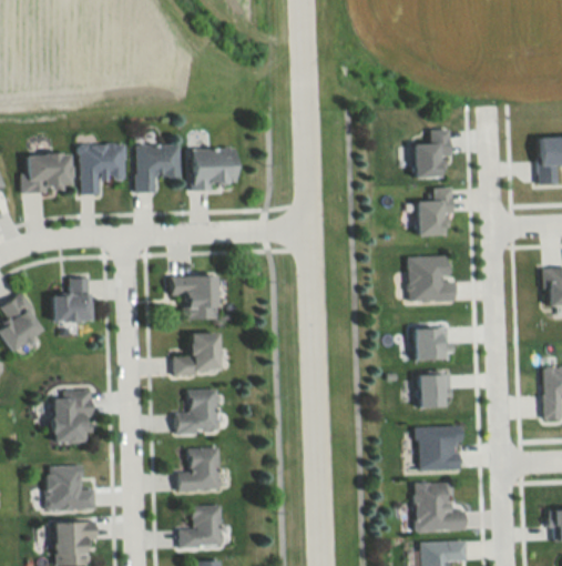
[(428,132),(448,131),(448,158),(437,158),(438,161),(442,161),(442,171),(438,171),(438,179),(414,180),(412,145),(429,145),(428,132)]
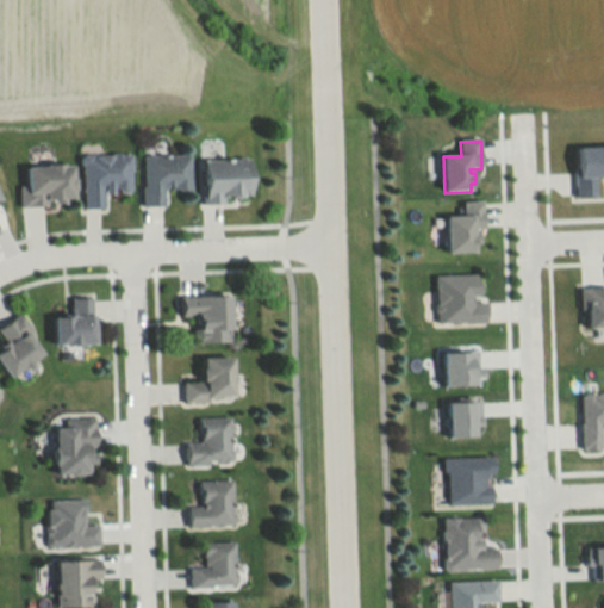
[(578,150),(603,148),(603,180),(597,180),(597,198),(578,199),(577,171),(579,171),(578,150)]
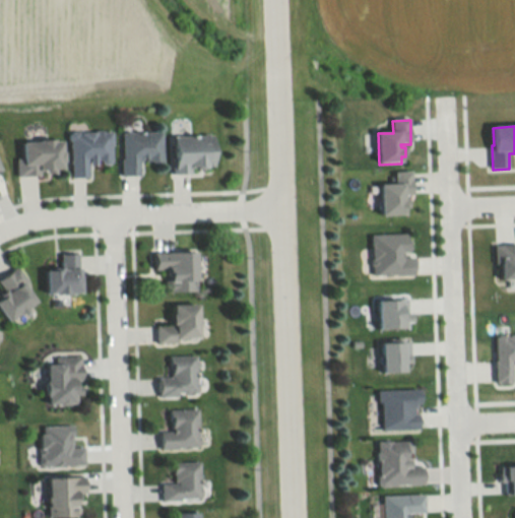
[(116,133),(75,134),(75,179),(93,179),(93,166),(116,165),(116,133)]
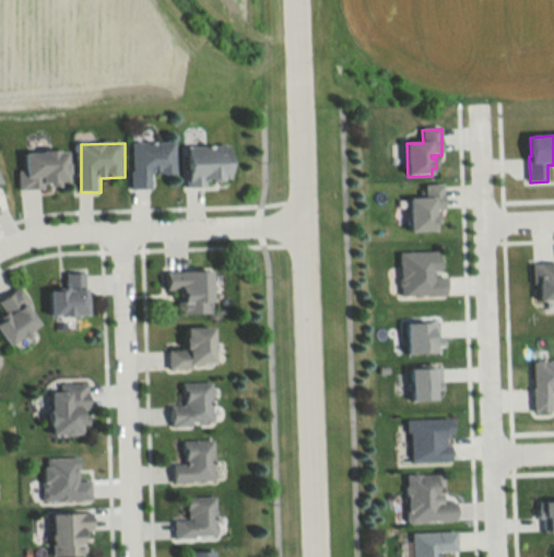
[(179,144),(136,144),(136,190),(156,190),(156,177),(179,177),(179,144)]
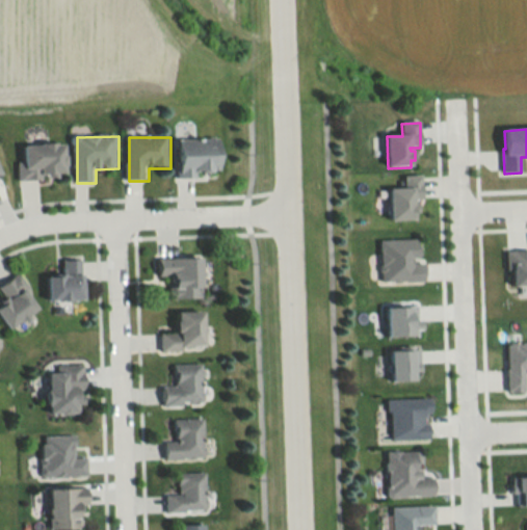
[(182,177),(224,176),(224,140),(182,140),(182,177)]
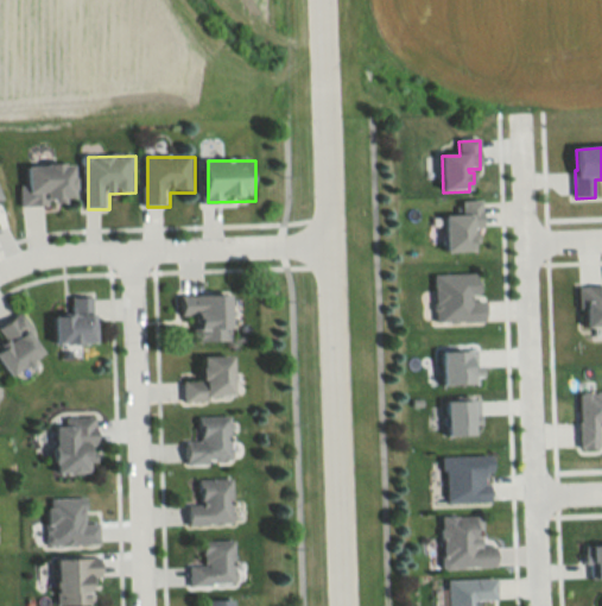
[(78,165),(32,165),(32,187),(25,187),(25,206),(78,206),(78,165)]
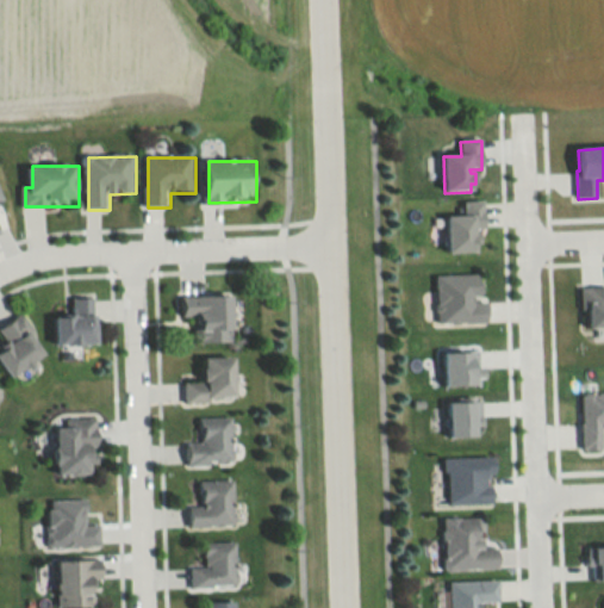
[(446,219),(465,218),(464,204),(484,203),(484,230),(473,230),(474,235),(478,235),(478,244),(474,244),(474,254),(447,254),(446,219)]
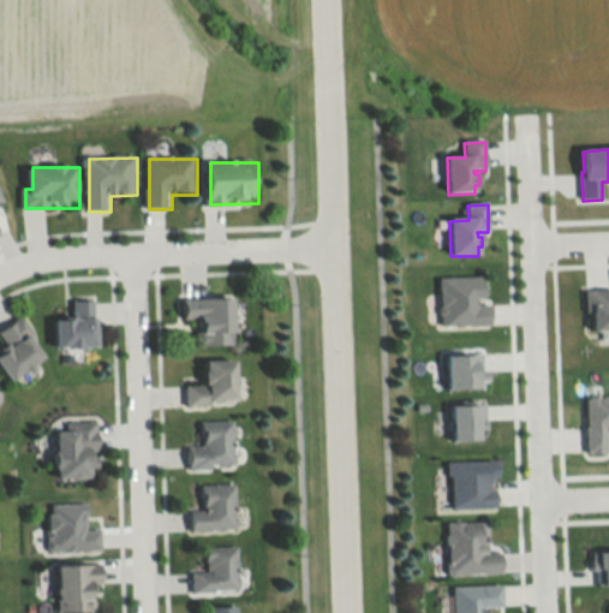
[(440,279),(483,278),(483,287),(485,287),(485,301),(476,301),(476,307),(490,307),(490,327),(469,328),(469,327),(464,327),(463,329),(455,329),(454,328),(452,328),(446,328),(441,328),(441,316),(440,315),(440,309),(441,308),(440,291),(439,291),(439,284),(440,284),(440,279)]
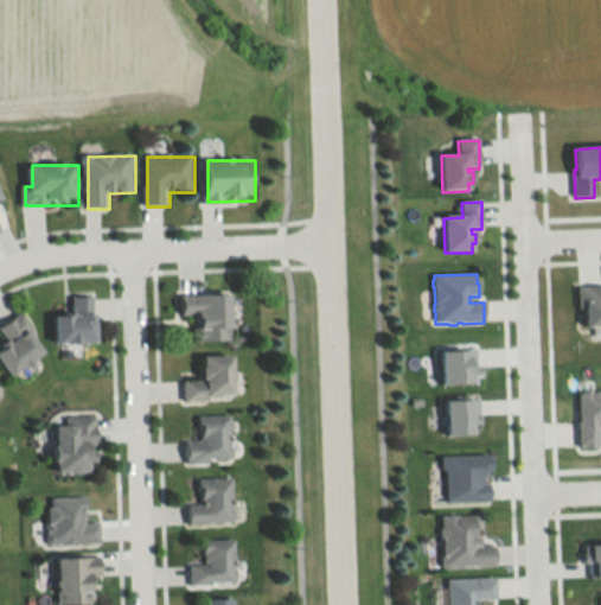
[(579,288),(600,287),(600,329),(586,330),(586,309),(579,310),(579,288)]
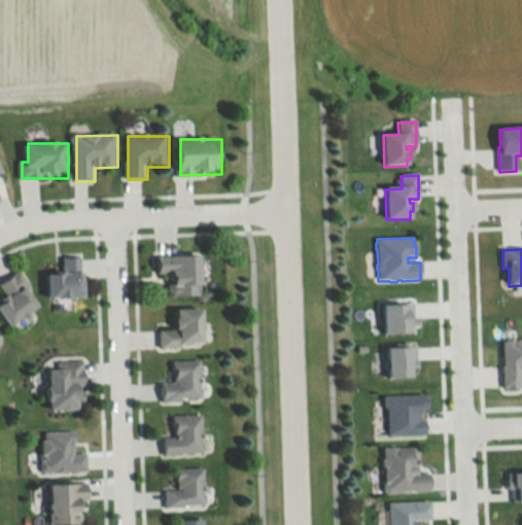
[(161,257),(162,276),(171,276),(171,298),(204,296),(204,256),(161,257)]
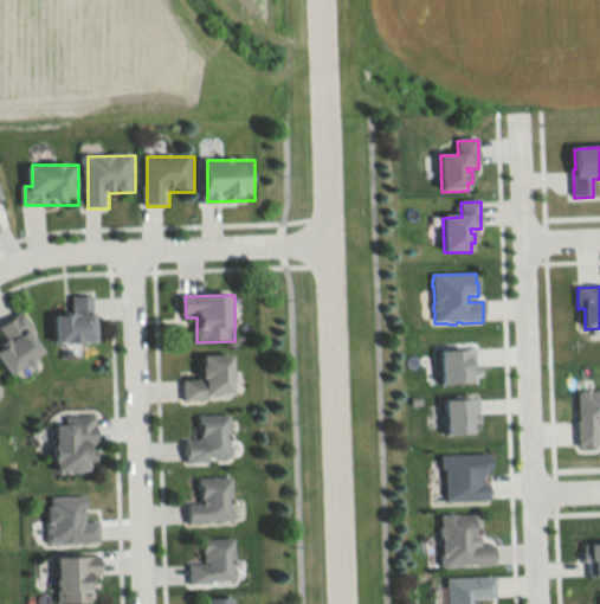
[(75,297),(75,315),(59,315),(59,344),(98,342),(97,297),(75,297)]
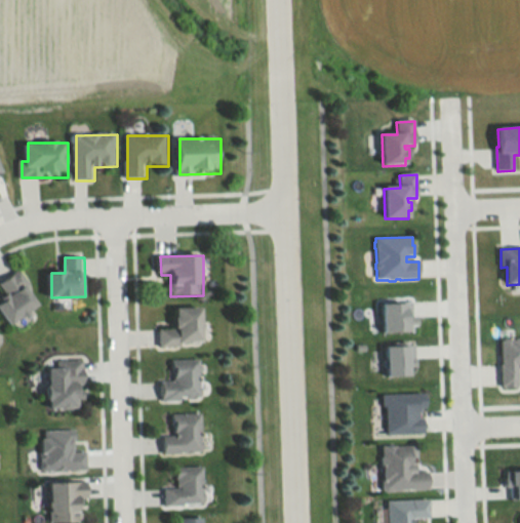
[(0,303),(0,309),(11,325),(43,305),(22,272),(1,285),(9,296),(0,303)]
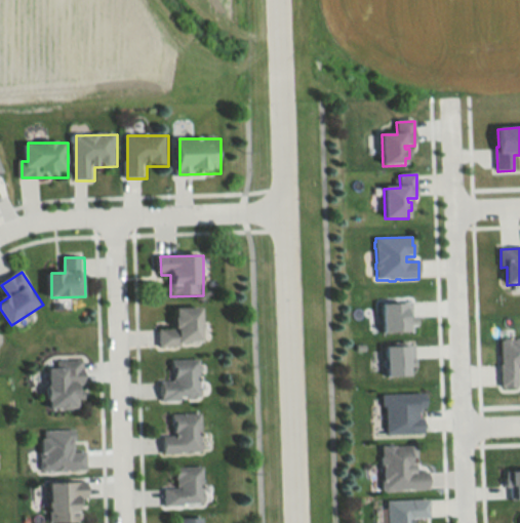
[(382,305),(412,304),(412,318),(414,318),(414,327),(412,327),(412,332),(383,333),(382,305)]
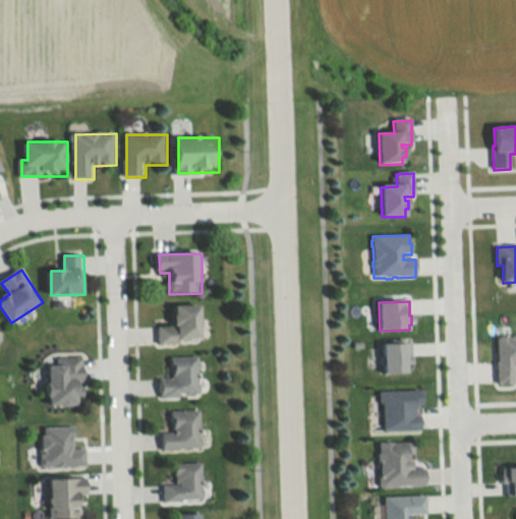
[(162,344),(204,343),(204,305),(177,306),(177,328),(161,328),(162,344)]
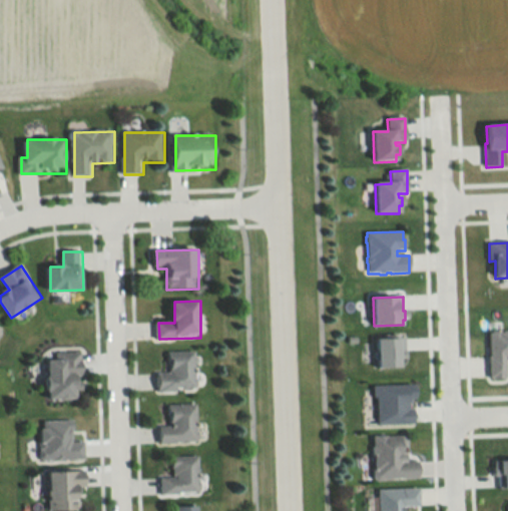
[(489,334),(491,334),(493,332),(498,332),(500,334),(504,334),(504,332),(507,332),(507,361),(506,361),(507,378),(505,378),(505,380),(492,381),(492,379),(490,379),(490,358),(491,358),(489,334)]
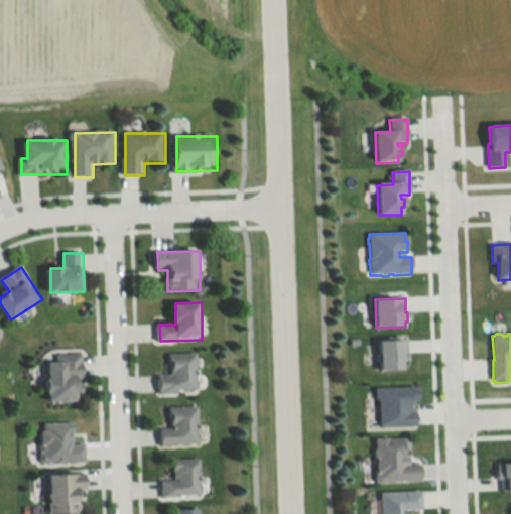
[(387,338),(401,337),(401,340),(407,340),(407,353),(408,353),(409,362),(401,362),(401,371),(380,371),(379,341),(387,341),(387,338)]
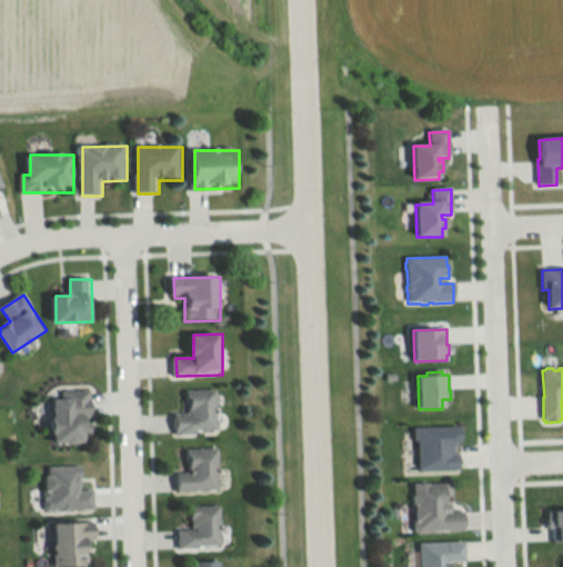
[(220,391),(190,391),(190,414),(178,414),(178,435),(220,435),(220,391)]
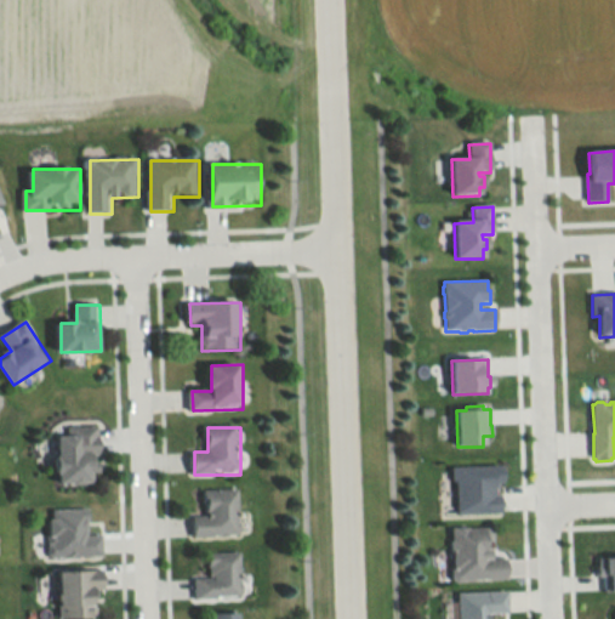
[(102,486),(102,430),(60,430),(60,486),(102,486)]
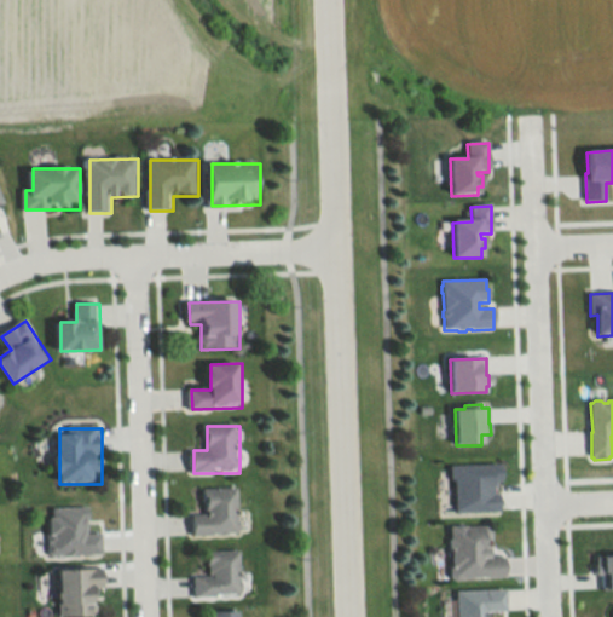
[(449,463),(501,461),(501,479),(496,480),(496,491),(497,490),(498,508),(456,511),(454,478),(450,478),(449,463)]
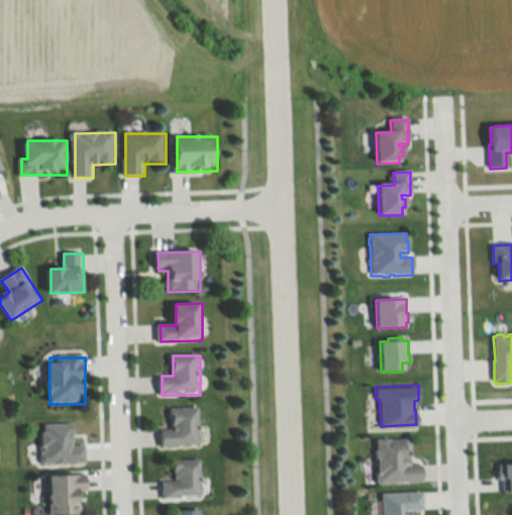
[(201,447),(201,408),(174,409),(174,430),(164,431),(164,447),(201,447)]
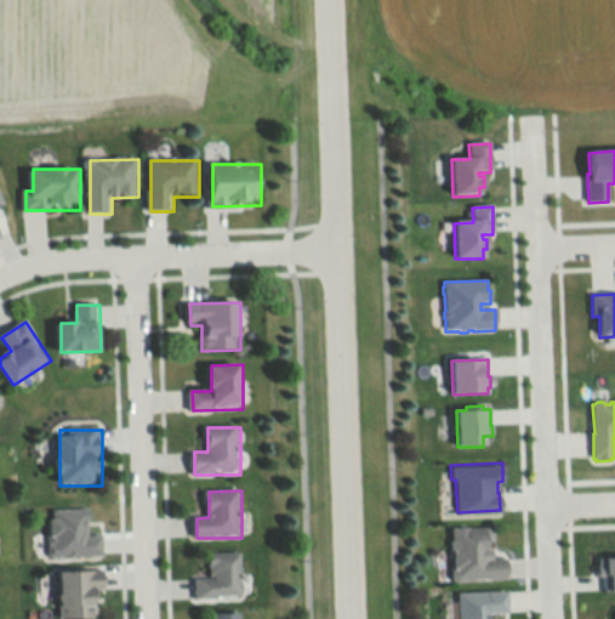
[(52,511),(52,560),(104,560),(104,538),(91,538),(91,511),(52,511)]
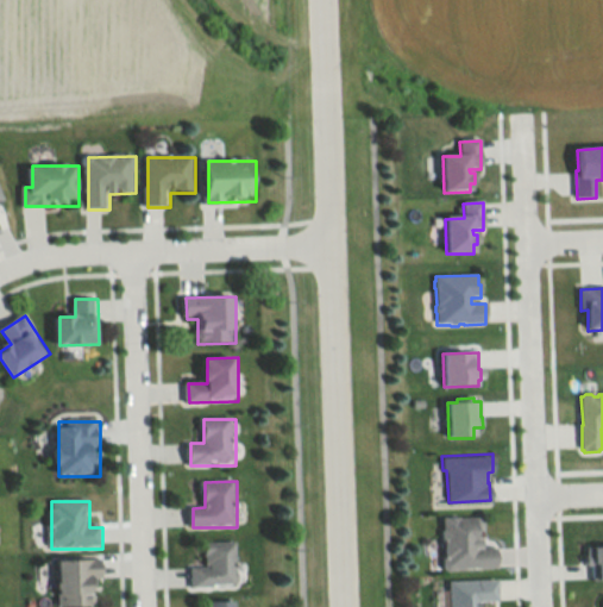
[(476,515),(482,519),(483,526),(478,531),(476,531),(476,536),(482,536),(482,545),(496,545),(497,567),(453,568),(451,570),(446,570),(443,567),(443,557),(444,556),(443,539),(441,538),(441,530),(443,527),(441,515),(456,515),(458,517),(476,515)]
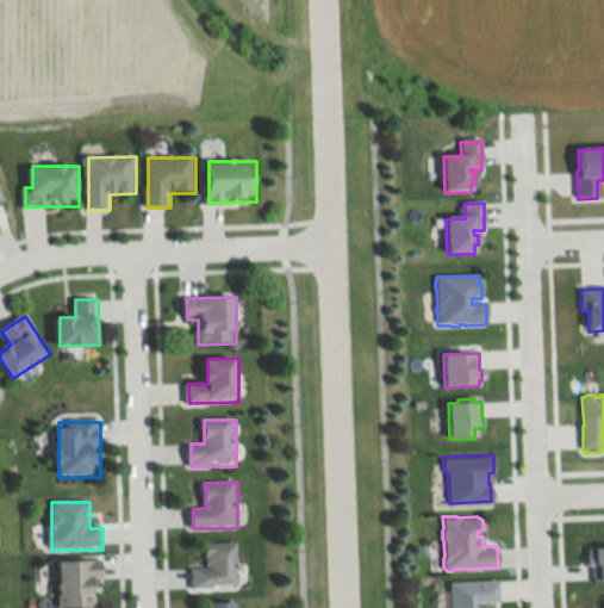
[(238,544),(207,544),(207,569),(194,569),(194,590),(240,589),(238,544)]
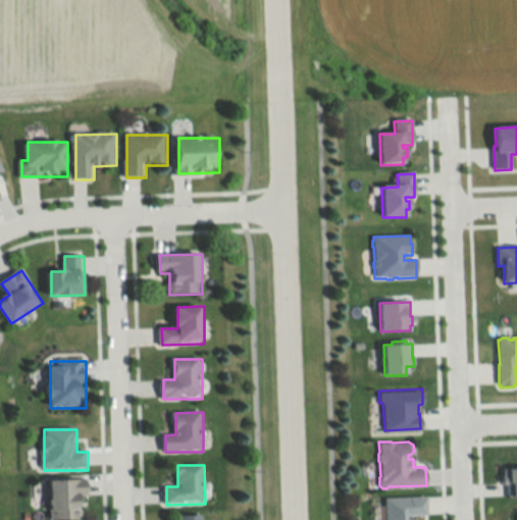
[(516,467),(503,468),(503,482),(509,482),(509,496),(516,496),(516,467)]
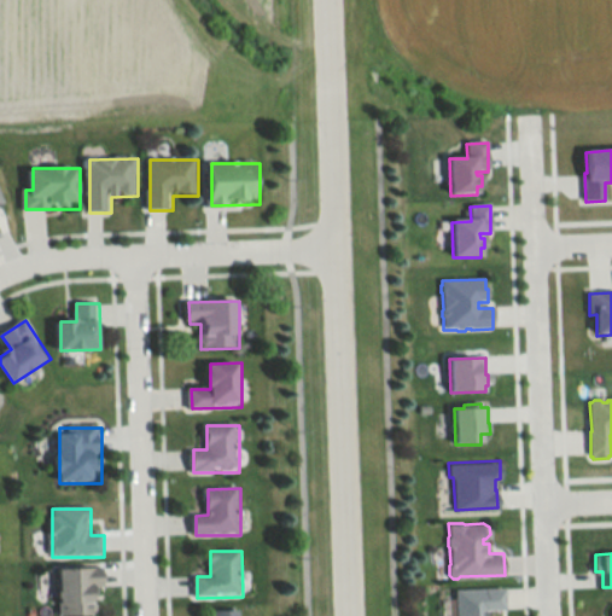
[(106,615),(106,569),(62,569),(62,615),(106,615)]
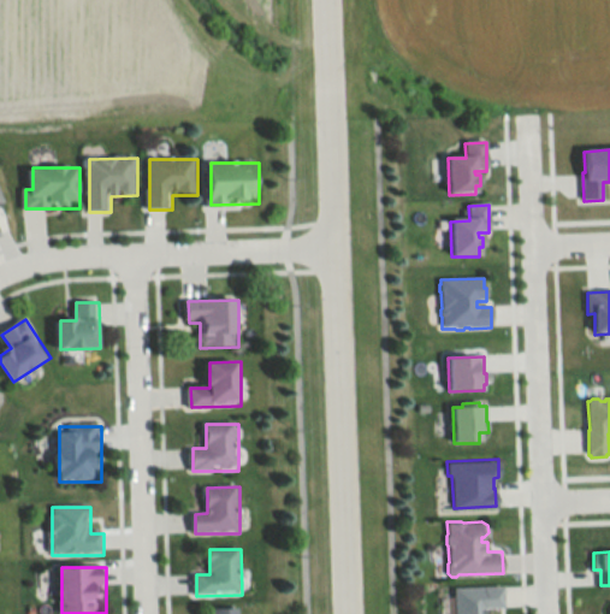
[(454,613),(454,586),(503,585),(504,607),(485,607),(486,613),(491,613),(454,613)]
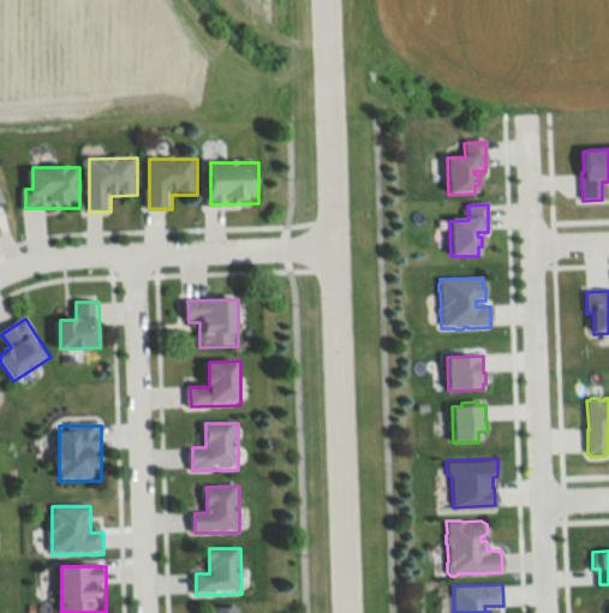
All buildings are outlined.
